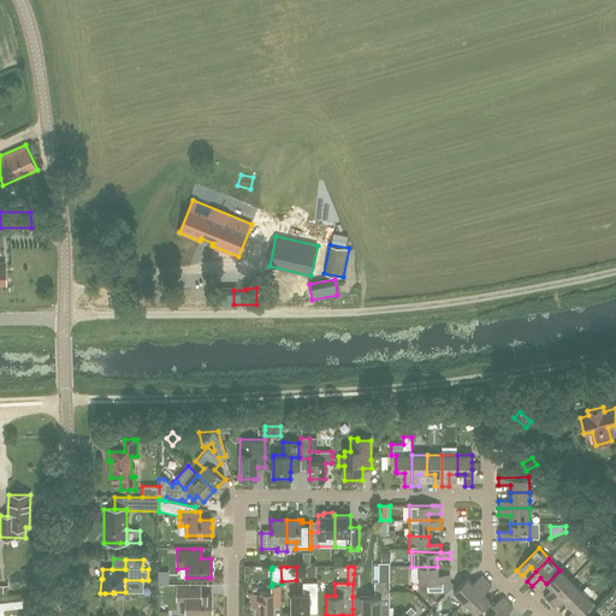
[(449,582),(449,574),(437,574),(437,567),(412,567),(412,579),(414,581),(419,581),(419,582),(427,582),(427,591),(443,591),(443,581),(449,582)]
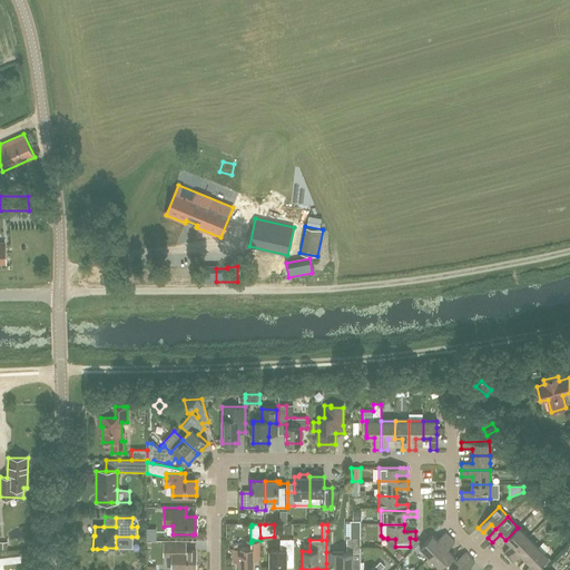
[(508,558),(528,538),(518,528),(505,540),(511,546),(502,553),(508,558)]
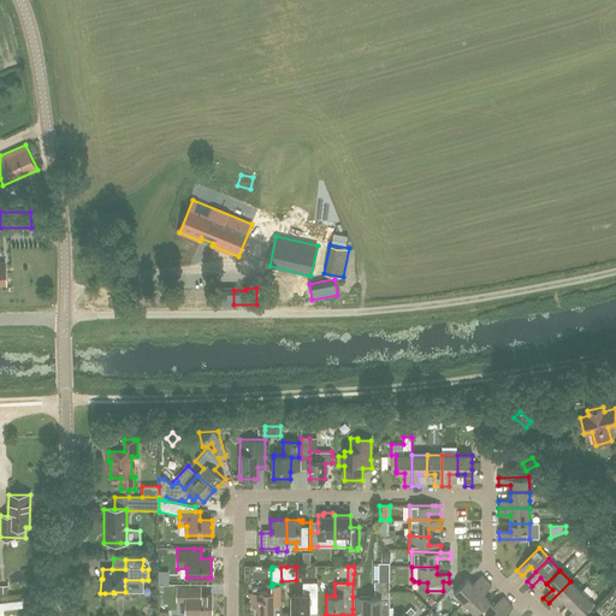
[(170,573),(159,573),(159,585),(164,585),(170,585),(170,573)]
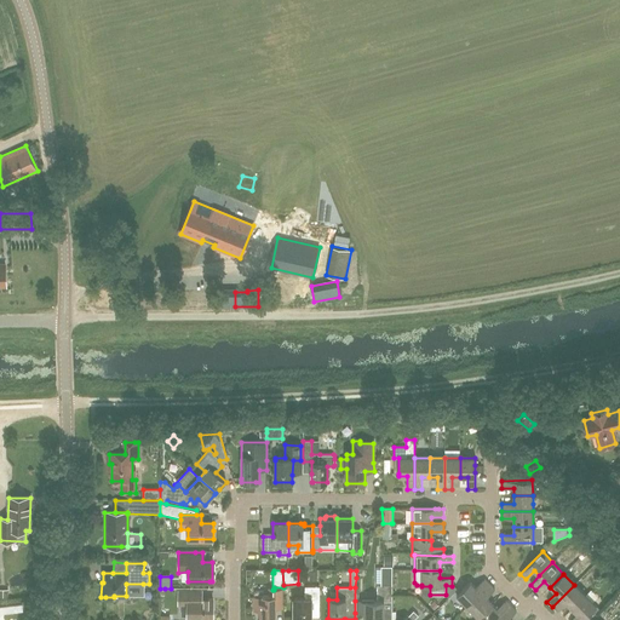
[(466,607),(488,585),(483,580),(475,589),(469,583),(455,596),(466,607)]
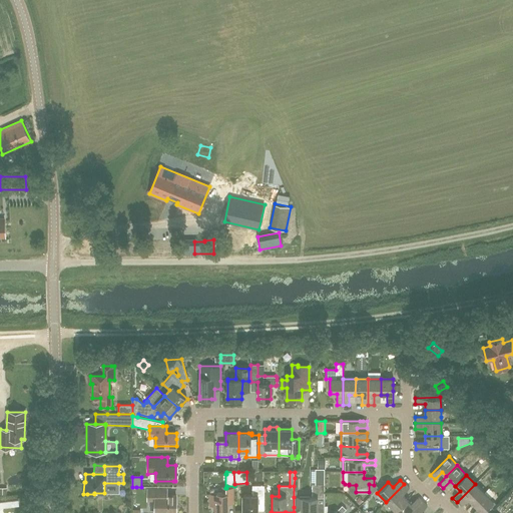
[(104,483),(104,493),(118,494),(118,483),(104,483)]
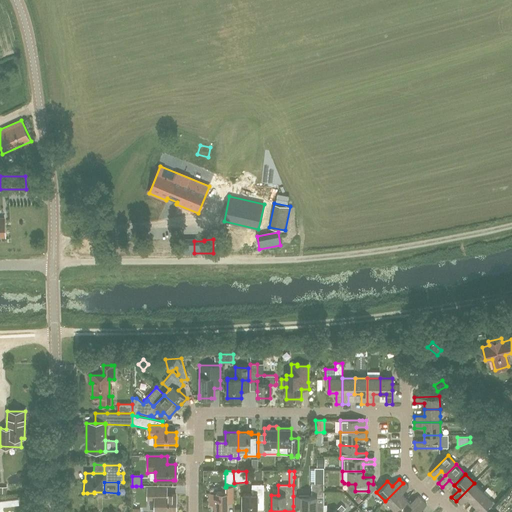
[(394,510),(405,499),(400,495),(407,488),(403,483),(385,501),(394,510)]
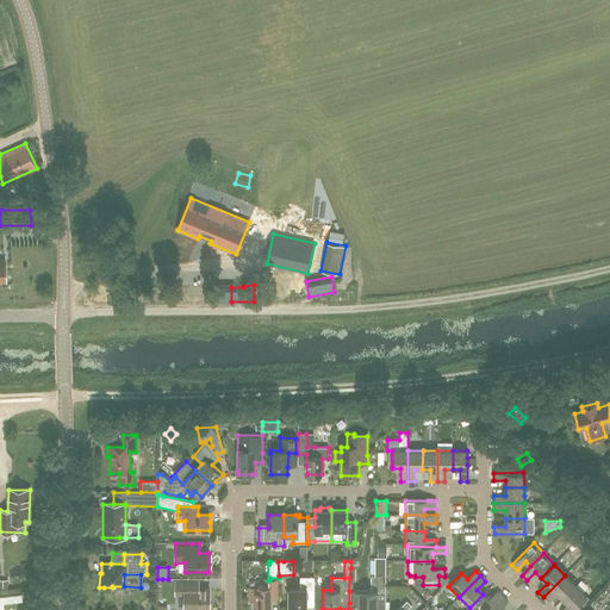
[(562,599),(576,586),(565,576),(543,597),(548,602),(556,593),(562,599)]
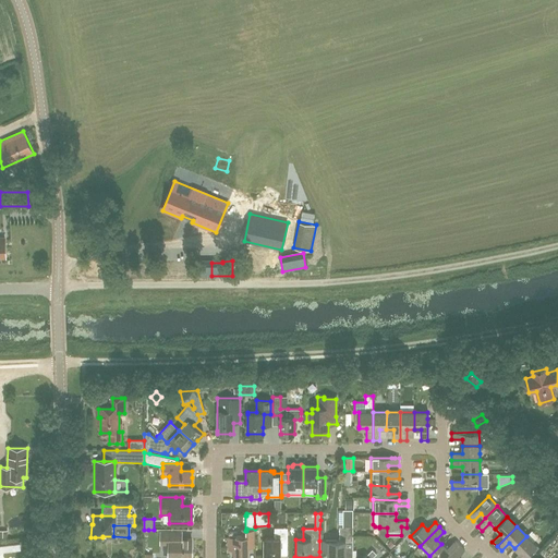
[(287,528),(274,528),(274,537),(264,537),(264,556),(264,557),(279,557),(280,557),(280,542),(288,542),(287,528)]
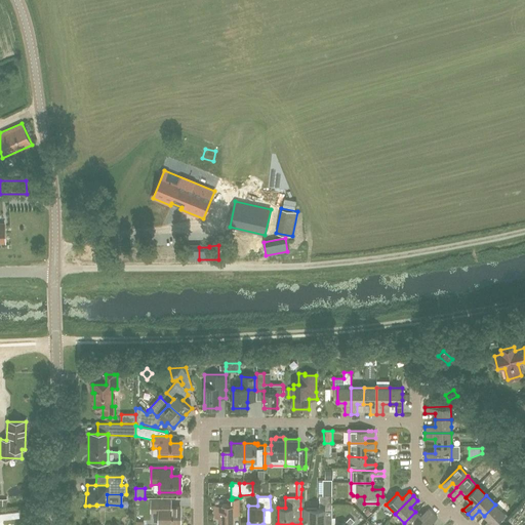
[(331,496),(324,496),(319,496),(318,509),(300,509),(300,519),(308,519),(308,524),(324,524),(324,509),(331,510),(331,506),(331,496)]
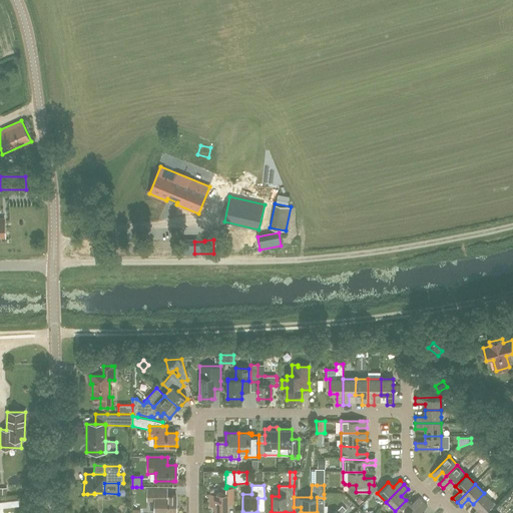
[(226,493),(216,493),(216,494),(209,494),(209,504),(212,504),(214,506),(214,511),(213,512),(226,512),(227,504),(233,504),(234,486),(226,486),(226,488),(226,493)]
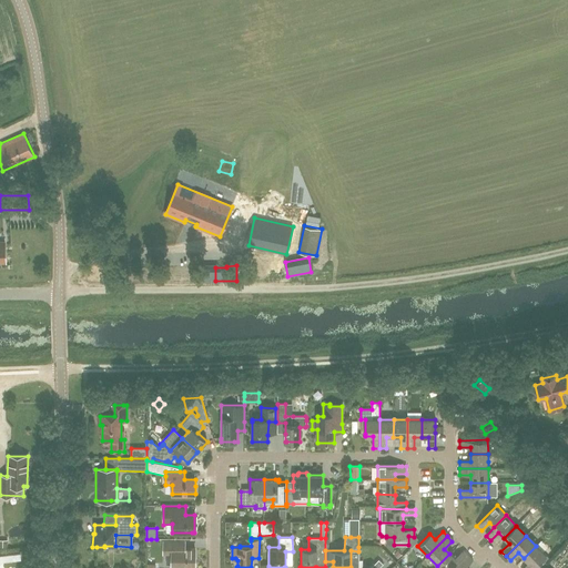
[(541,540),(536,546),(543,553),(548,547),(541,540)]
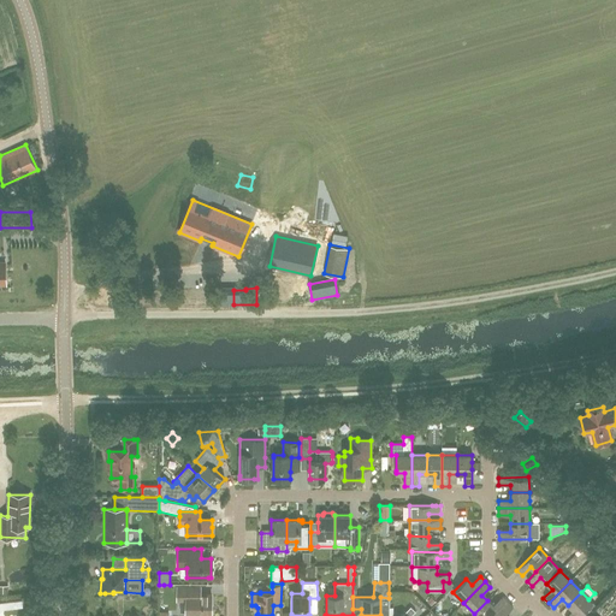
[(177,587),(177,600),(185,600),(185,614),(195,614),(211,614),(211,596),(200,596),(200,587),(190,587),(177,587)]
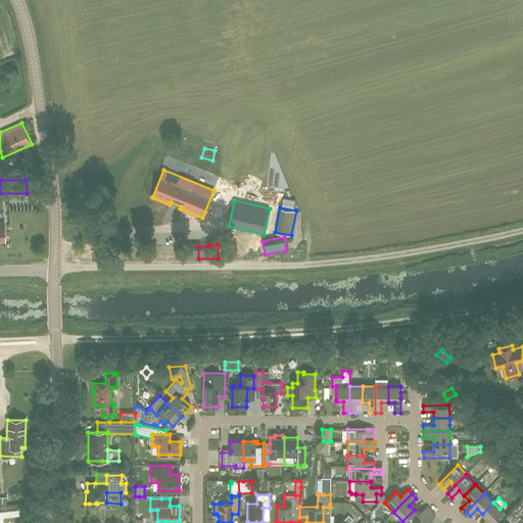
[(490,522),(491,522),(503,512),(500,509),(493,503),(482,514),(486,519),(481,522),(490,522)]
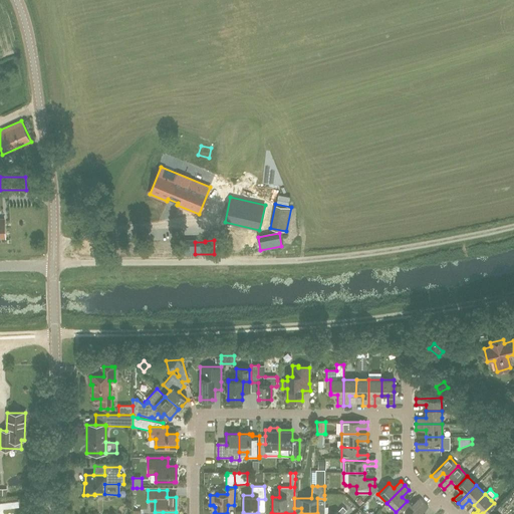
[(359,497),(355,502),(359,506),(363,502),(359,497)]
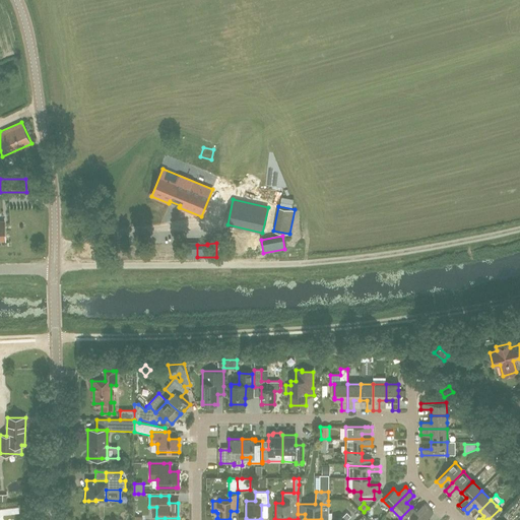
[(416,519),(428,509),(424,505),(415,512),(411,507),(400,518),(401,519),(416,519)]
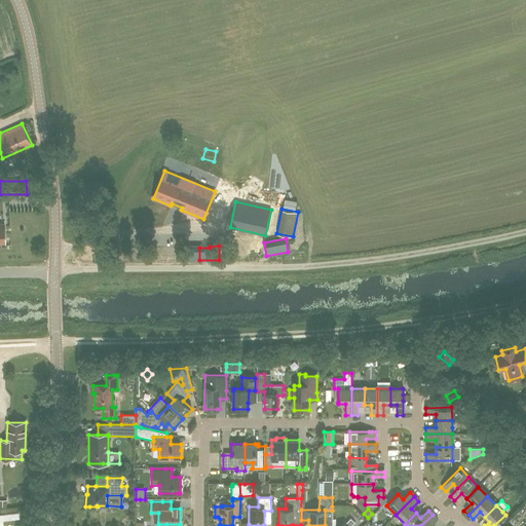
[(433,515),(421,525),(429,525),(437,519),(433,515)]
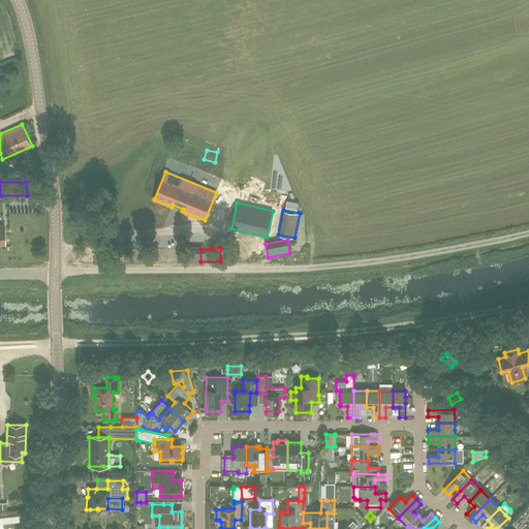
[(512,521),(508,518),(497,528),(503,528),(506,527),(512,521)]
